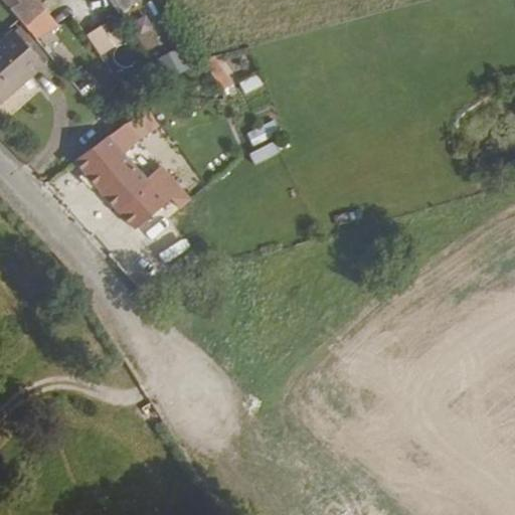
[(109,0),(119,13),(138,0),(109,0)]
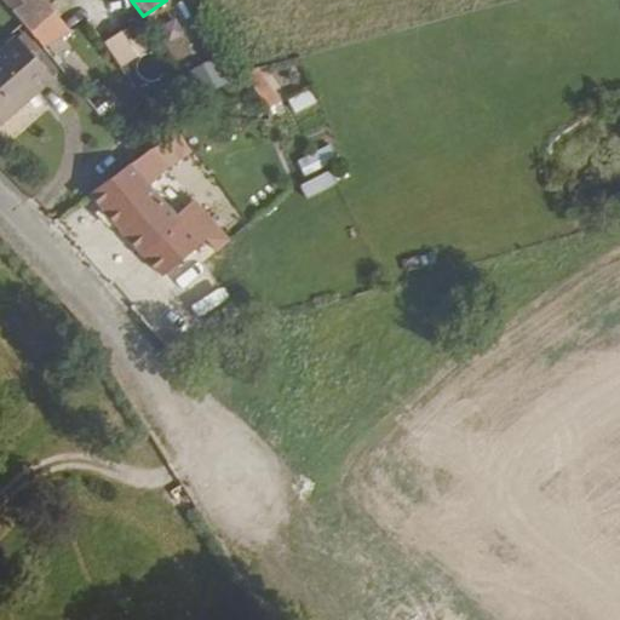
[(121,67),(154,42),(135,18),(103,41),(121,67)]
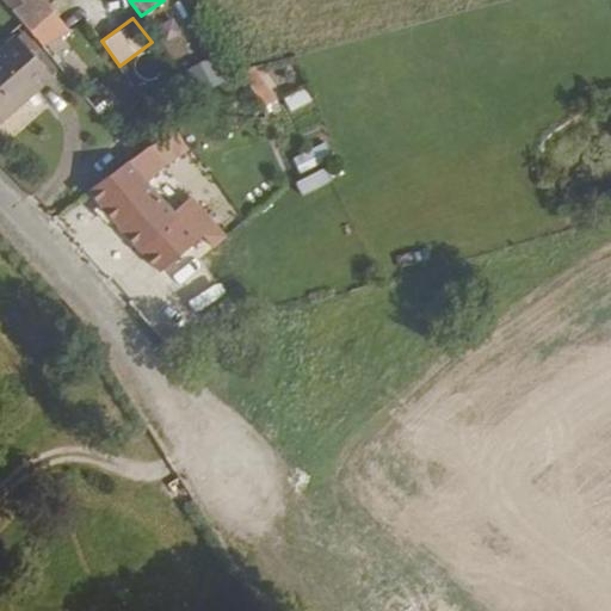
[(50,73),(16,32),(0,45),(0,116),(0,117),(50,73)]
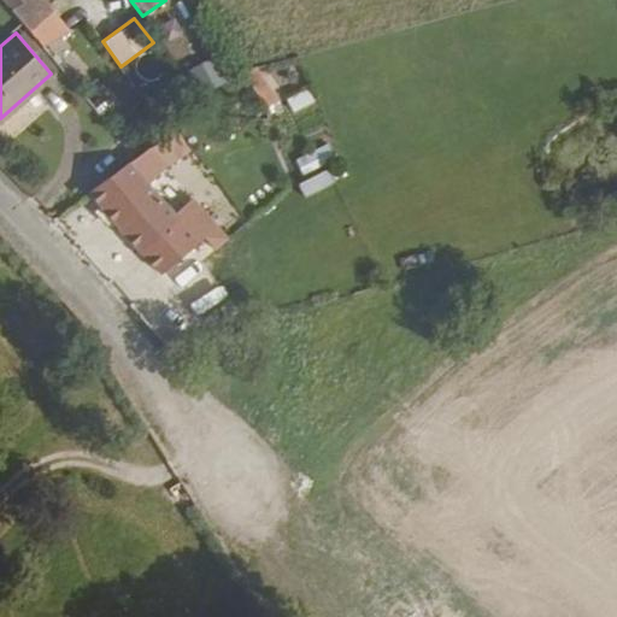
[(256,65),(244,74),(262,101),(274,93),(256,65)]
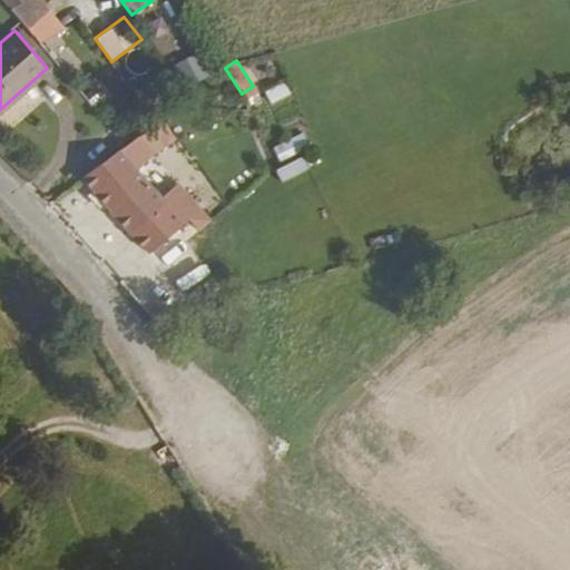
[(300,136),(274,144),(278,158),(304,151),(300,136)]
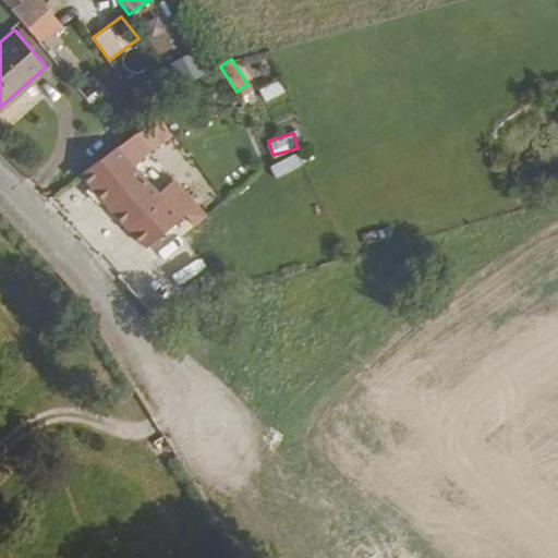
[(119,144),(82,170),(143,234),(149,242),(180,211),(119,144)]
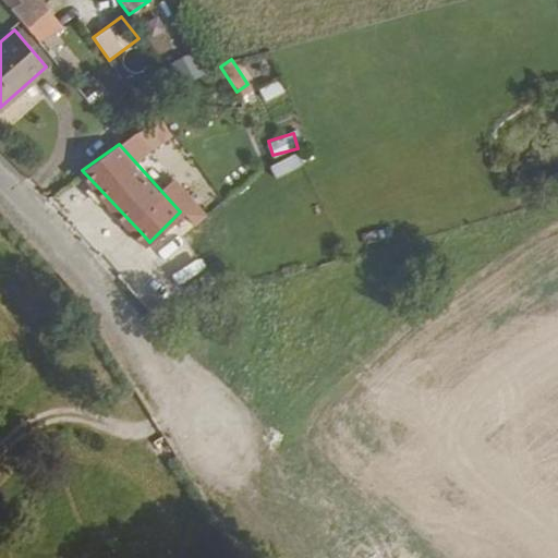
[(178,170),(166,182),(186,206),(195,216),(207,205),(178,170)]
